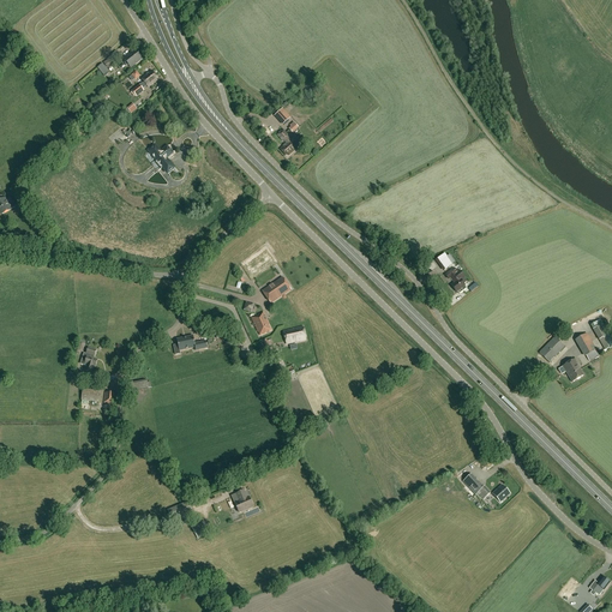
[(129,66),(139,57),(132,47),(120,57),(123,59),(123,61),(124,63),(126,63),(129,66)]
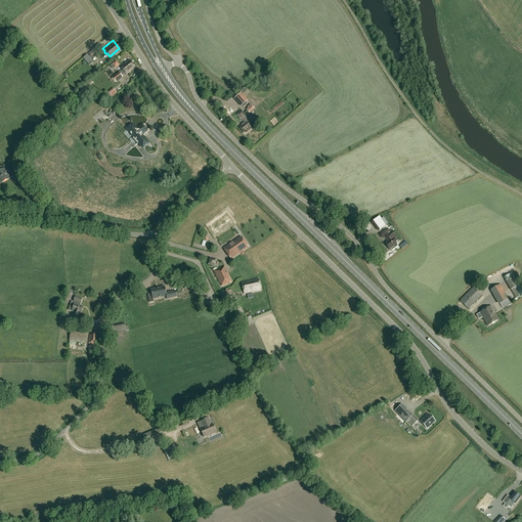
[(90,56),(94,53),(90,48),(86,51),(90,56)]
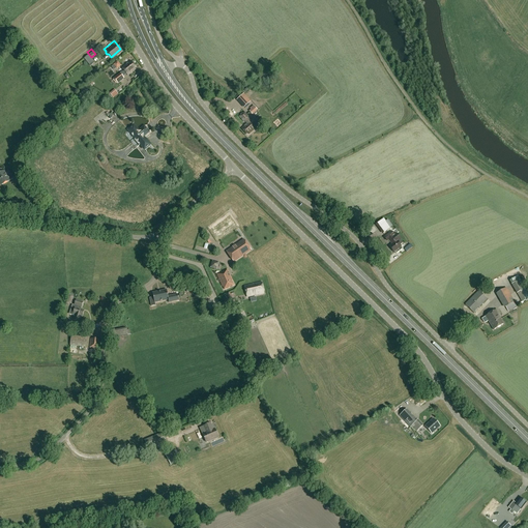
[(87,63),(91,59),(86,53),(82,56),(87,63)]
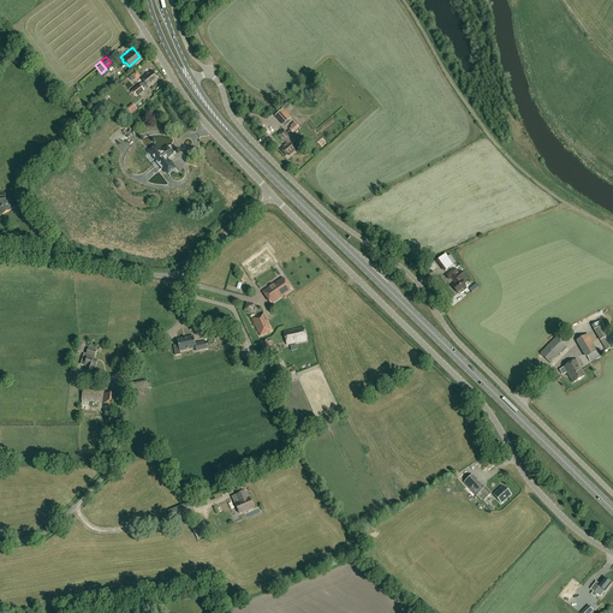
[(146,85),(156,77),(149,69),(138,77),(146,85)]
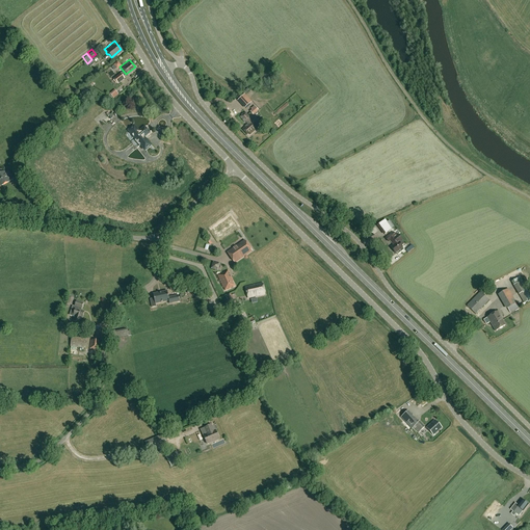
[(115,82),(123,77),(118,72),(111,76),(115,82)]
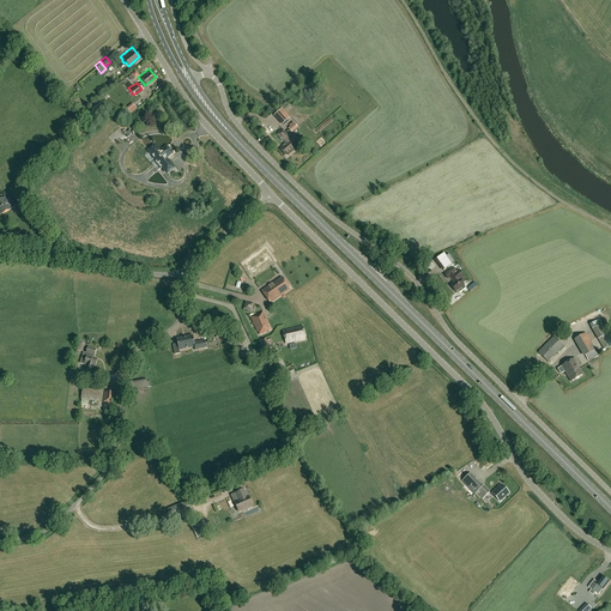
[(128,112),(134,107),(131,101),(125,106),(128,112)]
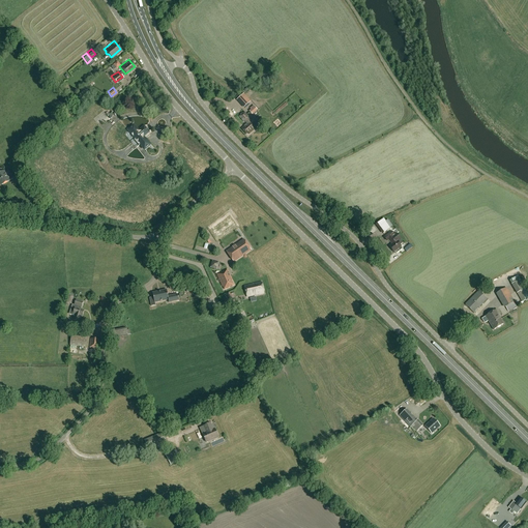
[(241,106),(247,100),(240,92),(234,97),(241,106)]
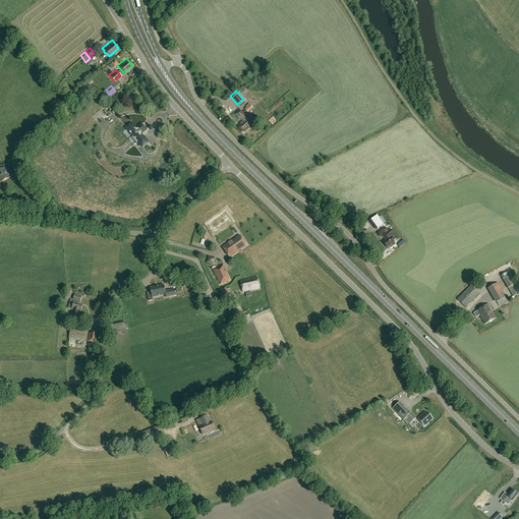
[(268,108),(269,110),(280,100),(279,99),(268,108)]
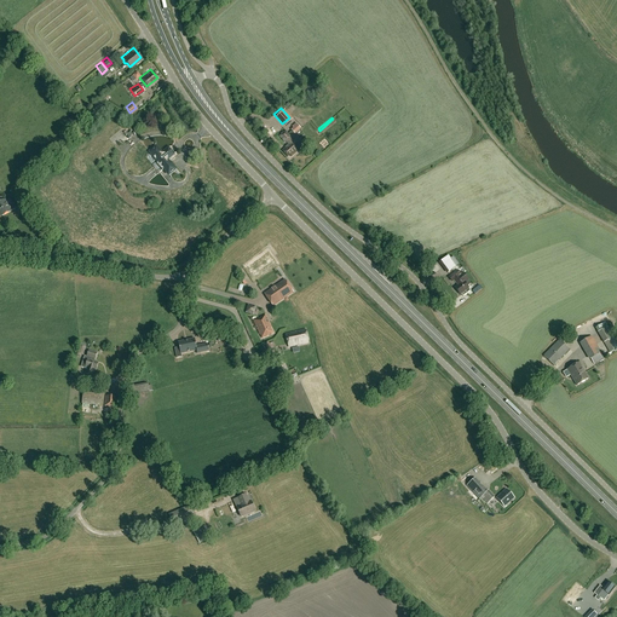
[(132,130),(125,122),(124,124),(127,127),(125,130),(124,128),(121,131),(124,133),(115,140),(116,143),(125,136),(126,136),(132,130)]
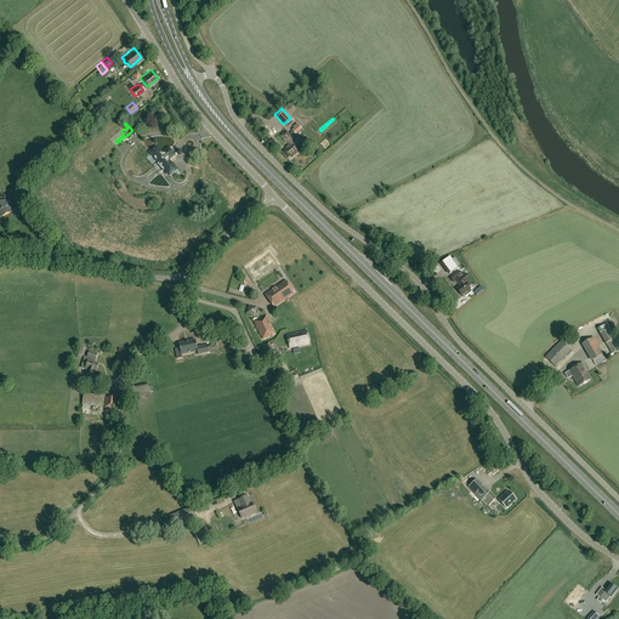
[(290,140),(288,136),(289,136),(283,130),(278,135),(283,141),(284,140),(287,142),(280,149),(285,155),(288,153),(290,155),(297,148),(294,145),(299,141),(294,136),(290,140)]
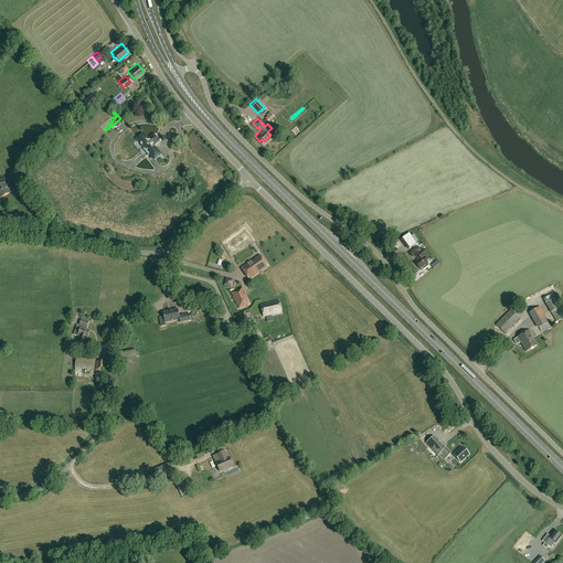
[(146,138),(140,133),(135,137),(151,157),(157,152),(152,147),(150,146),(150,144),(156,139),(151,134),(146,138)]
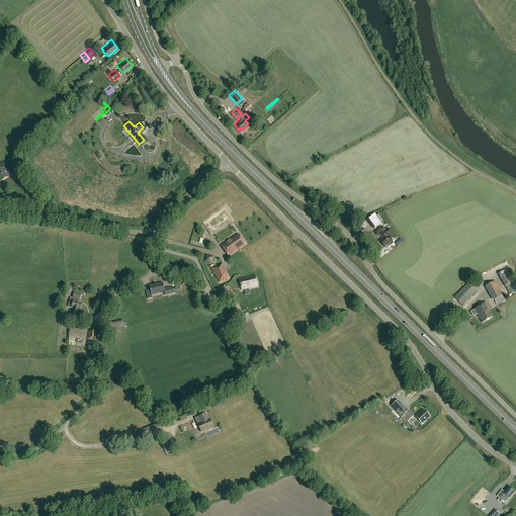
[(6,175),(11,172),(9,168),(4,170),(2,166),(0,166),(0,178),(1,178),(7,175),(6,175)]
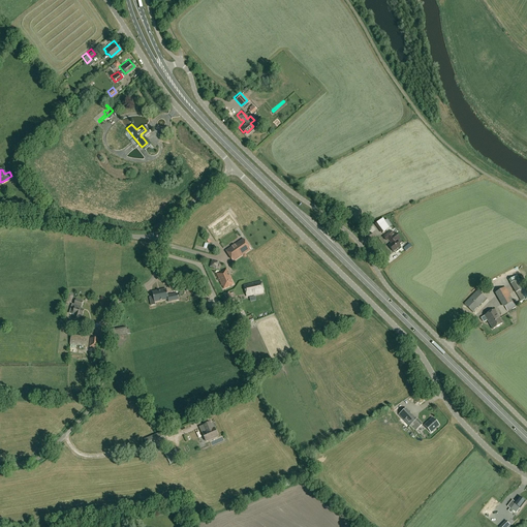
[(386,225),(382,219),(380,217),(375,220),(377,222),(375,224),(380,230),(386,225)]
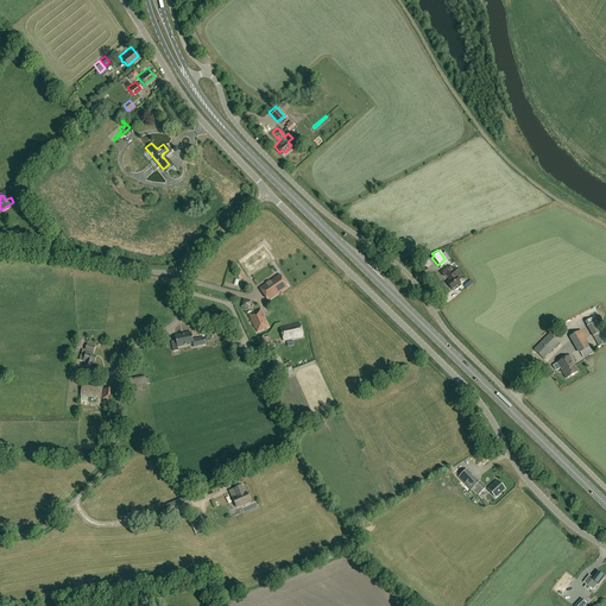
[(450,267),(447,263),(439,270),(442,275),(443,273),(446,276),(455,269),(453,266),(450,267)]
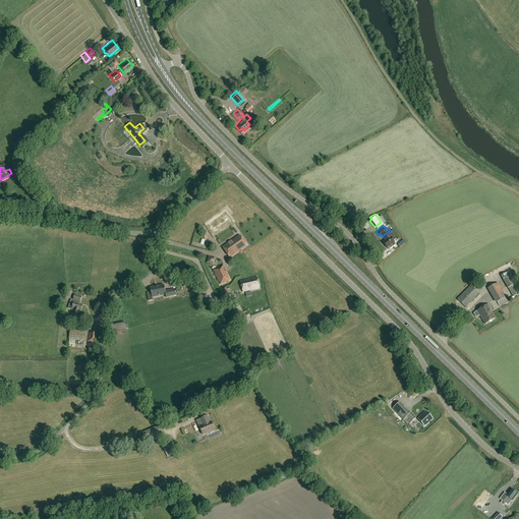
[(385,246),(392,240),(391,239),(394,237),(392,234),(392,233),(390,230),(382,236),(383,238),(381,240),(385,246)]
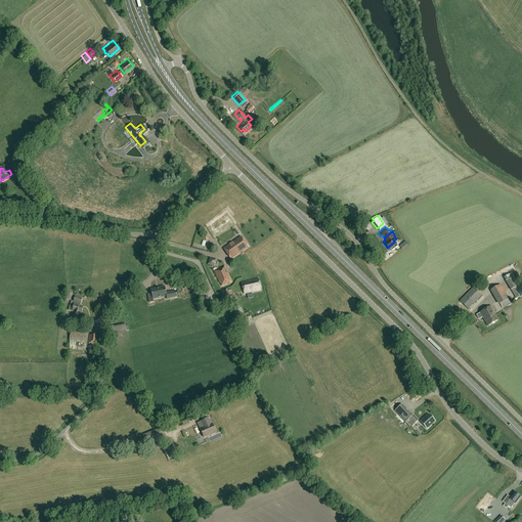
[(246,246),(238,234),(222,247),(229,257),(246,246)]
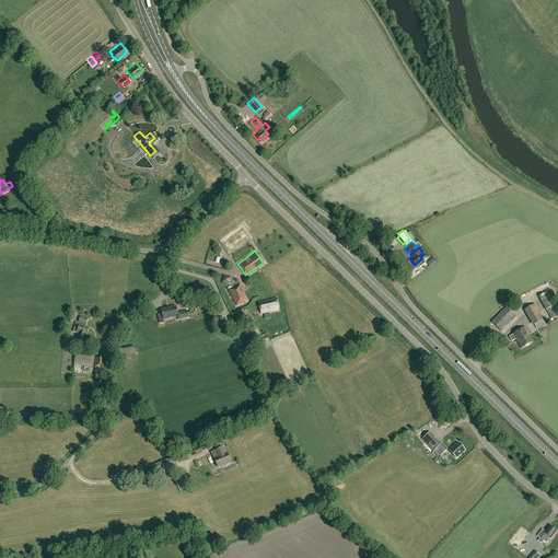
[(239,290),(236,287),(239,286),(237,283),(227,288),(234,304),(244,300),(241,290),(239,290)]
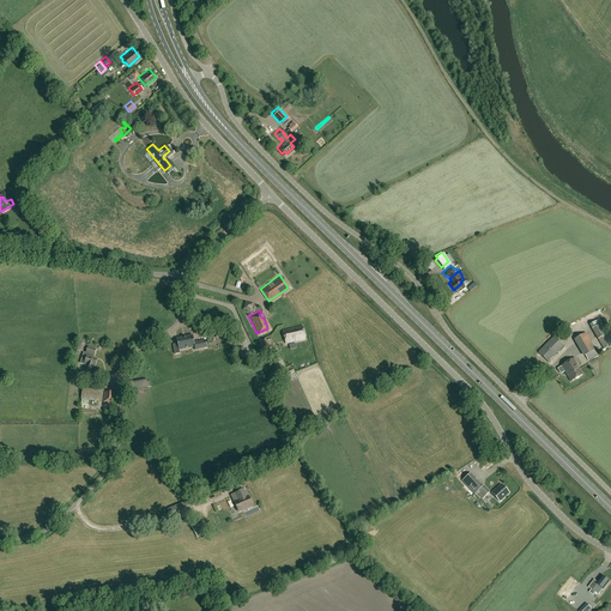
[(603,349),(610,344),(610,342),(597,316),(587,322),(603,349)]
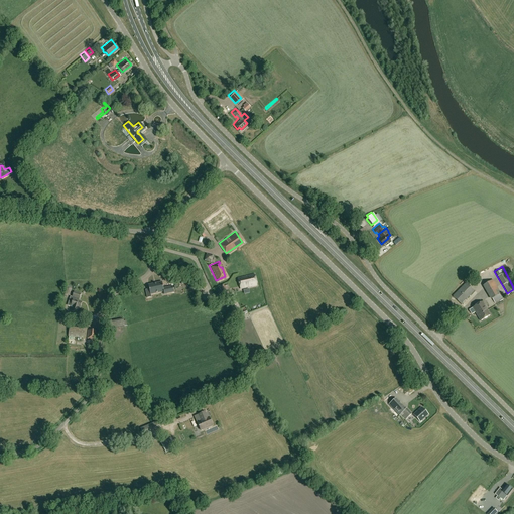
[(180,282),(189,279),(191,278),(189,272),(187,272),(178,275),(180,282)]
